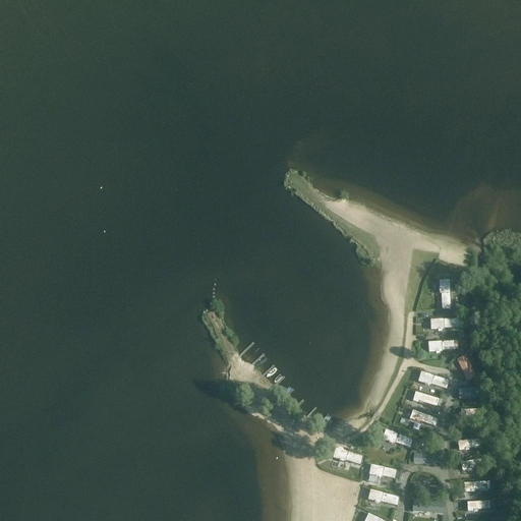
[(440,289),(440,292),(441,292),(441,294),(442,308),(451,307),(450,282),(440,282),(441,289),(440,289)]
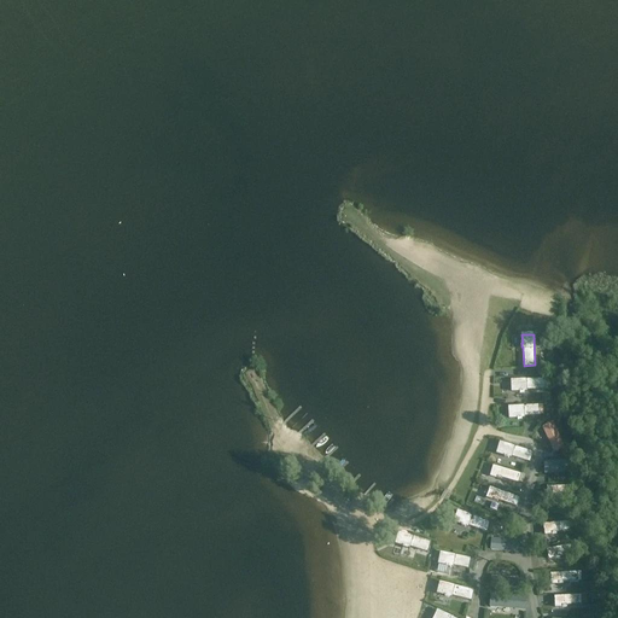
[(526,391),(542,390),(542,379),(511,380),(512,392),(519,391),(519,392),(524,392),(524,391),(526,391)]
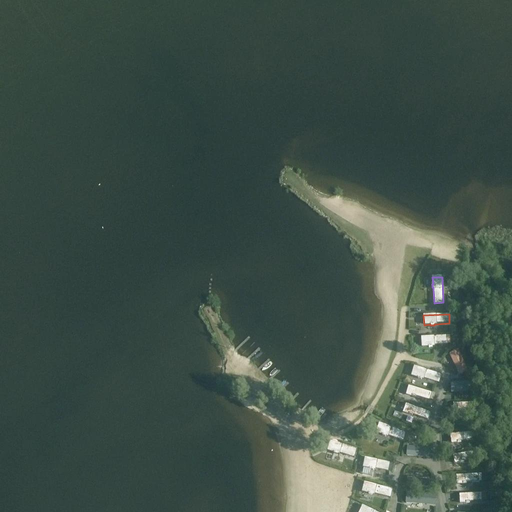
[(434,346),(447,345),(447,336),(421,337),(422,347),(428,346),(428,347),(432,347),(432,346),(434,346)]
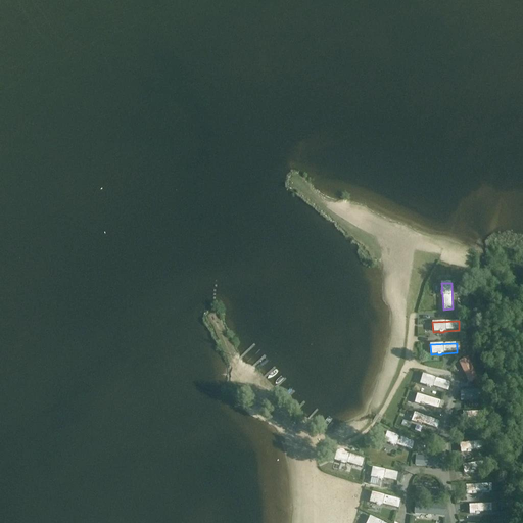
[(467,360),(460,363),(469,382),(476,379),(467,360)]
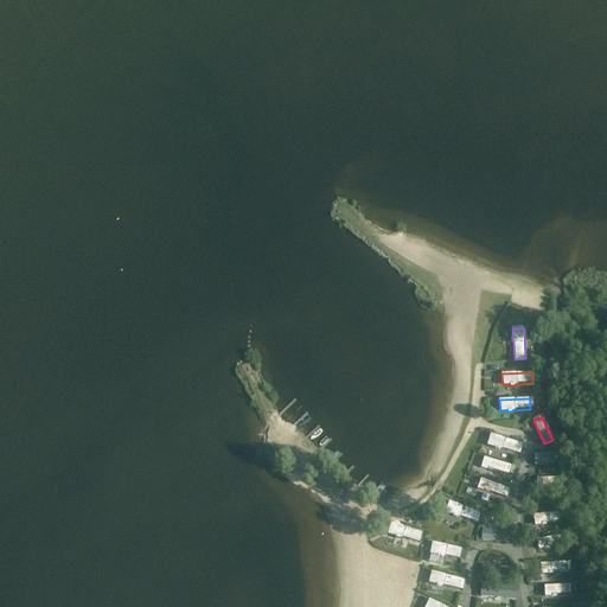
[(499,449),(502,449),(517,454),(521,443),(491,435),(489,446),(496,448),(494,449),(499,451),(499,449)]
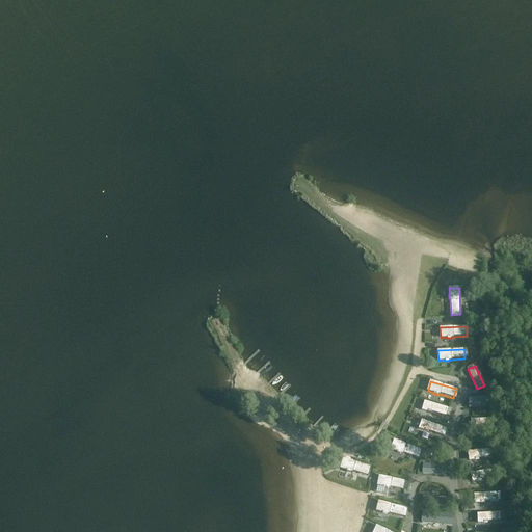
[(493,406),(491,398),(470,399),(471,407),(493,406)]
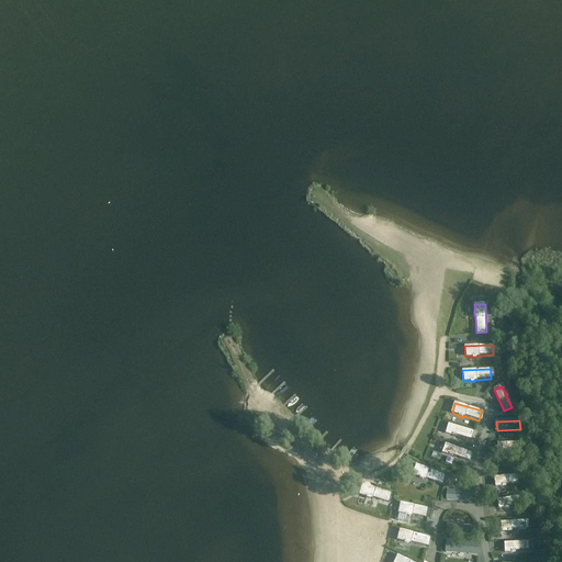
[(448,425),(446,434),(473,441),(476,434),(448,425)]
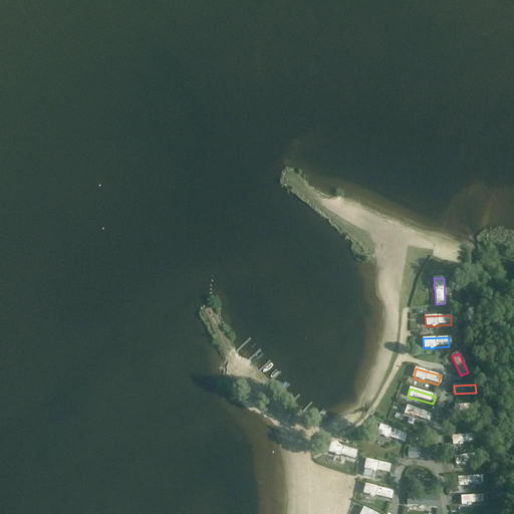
[(465,414),(465,413),(478,413),(477,404),(455,405),(456,414),(465,414)]
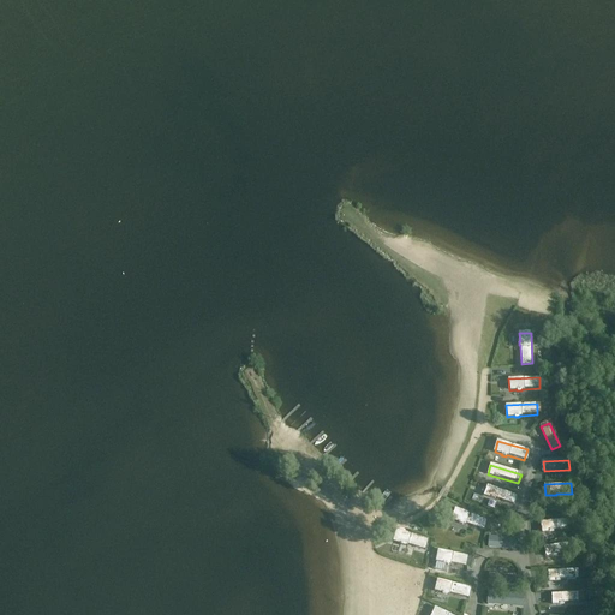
[(495,501),(496,500),(499,500),(513,506),(518,495),(489,484),(484,495),(491,497),(491,499),(495,501)]
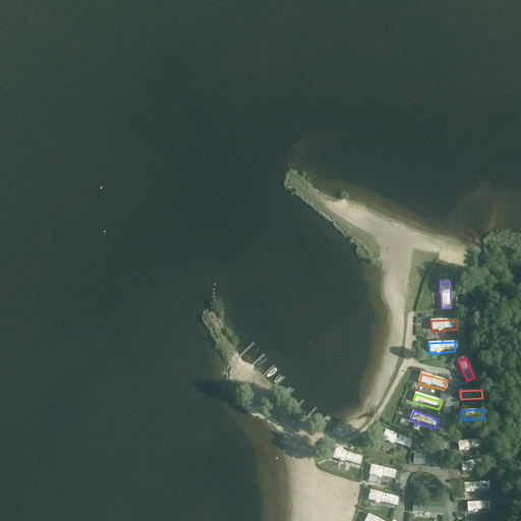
[(386,430),(383,440),(389,443),(389,444),(392,445),(393,444),(394,444),(395,444),(411,449),(413,441),(386,430)]
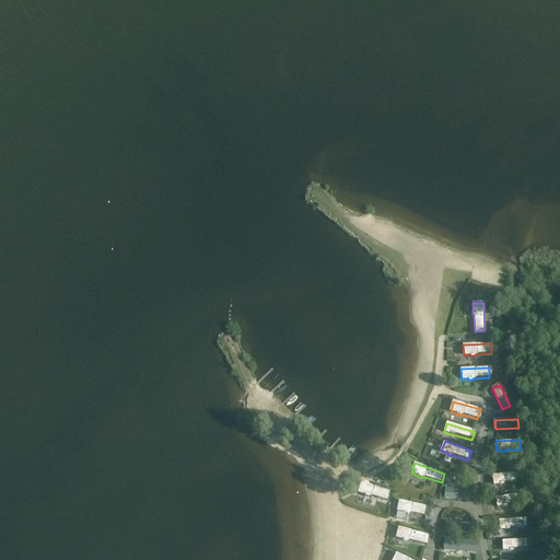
[(504,483),(517,481),(516,473),(492,476),(493,486),(504,483)]
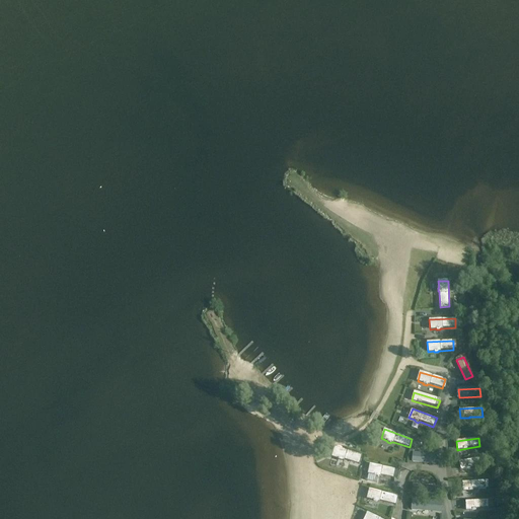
[(335,447),(332,456),(339,458),(339,459),(342,460),(342,459),(344,460),(359,464),(361,455),(335,447)]
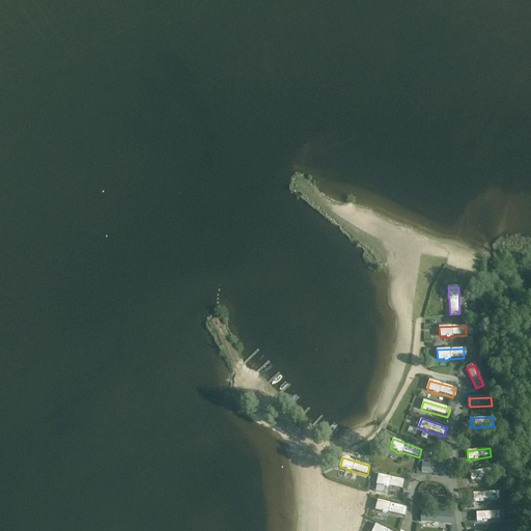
[(428,464),(422,464),(421,470),(422,470),(422,472),(445,475),(446,467),(428,465),(428,464)]
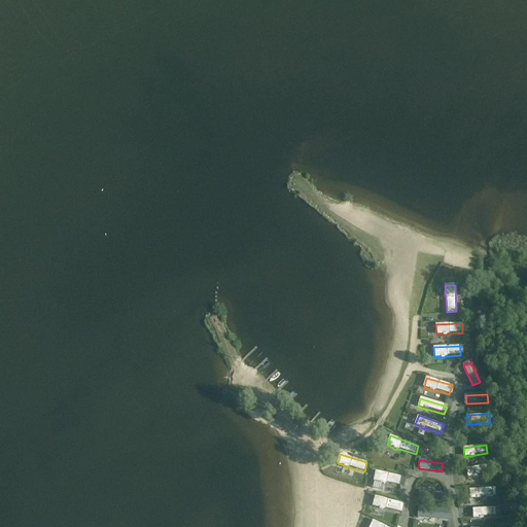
[(490,473),(488,465),(465,468),(467,478),(478,476),(477,476),(490,473)]
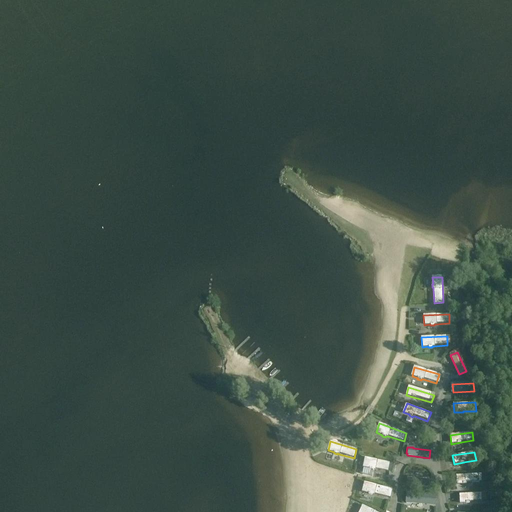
[(365,458),(363,467),(370,468),(369,469),(373,470),(373,469),(375,470),(375,469),(388,472),(392,473),(394,464),(390,463),(365,458)]
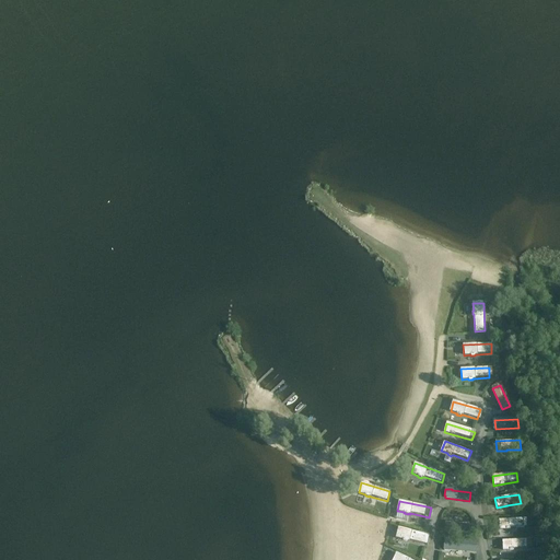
[(510,528),(524,527),(523,518),(499,520),(500,529),(510,529),(510,528)]
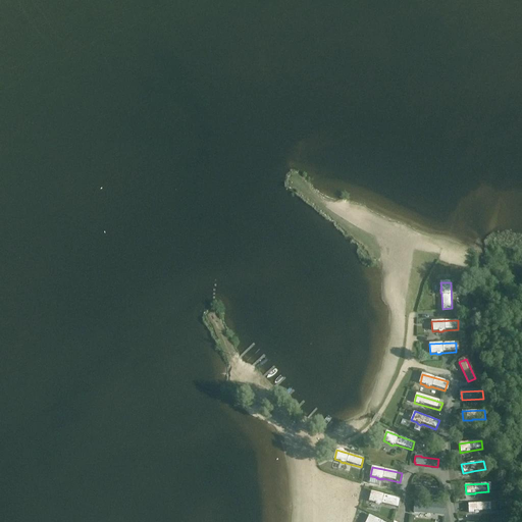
[(414,487),(413,496),(435,498),(435,489),(414,487)]
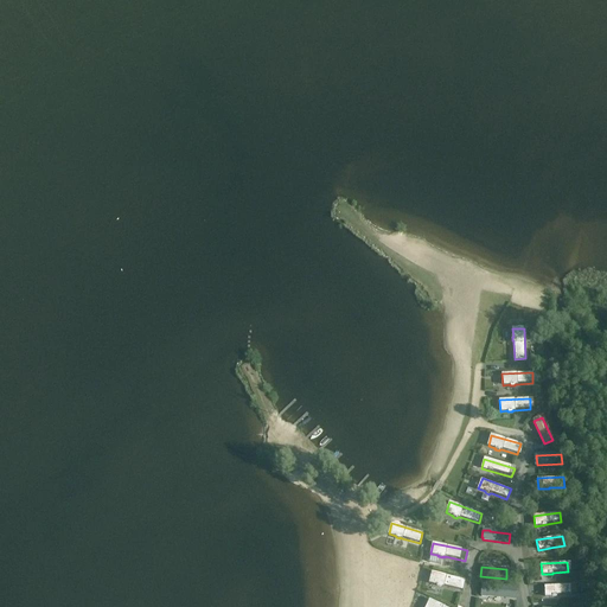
[(433,572),(429,583),(438,585),(436,586),(441,587),(441,586),(443,587),(443,586),(459,589),(464,590),(466,581),(461,580),(433,572)]
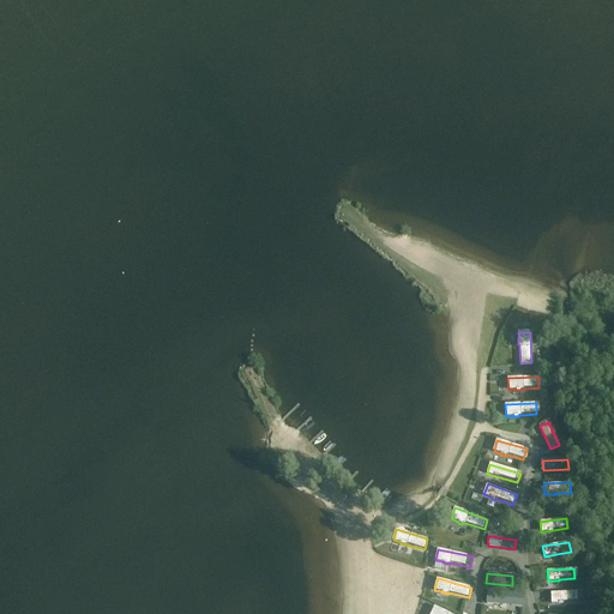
[(578,602),(577,591),(551,594),(551,605),(563,603),(563,602),(578,602)]
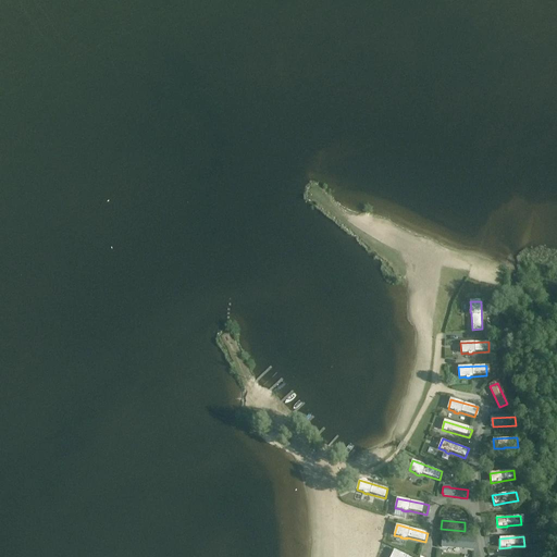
[(443,542),(442,547),(447,548),(447,547),(473,549),(474,541),(444,537),(444,542),(443,542)]
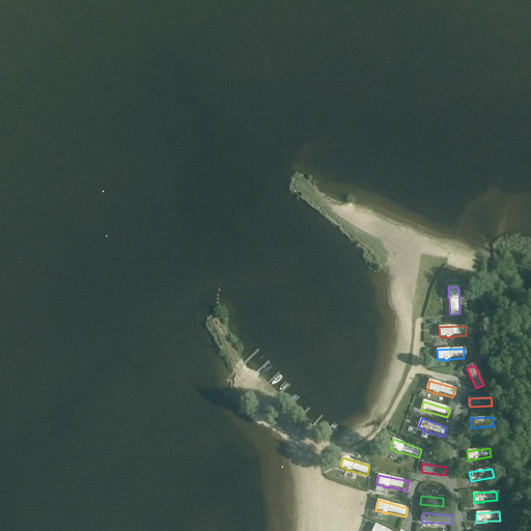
All buildings are outlined.
